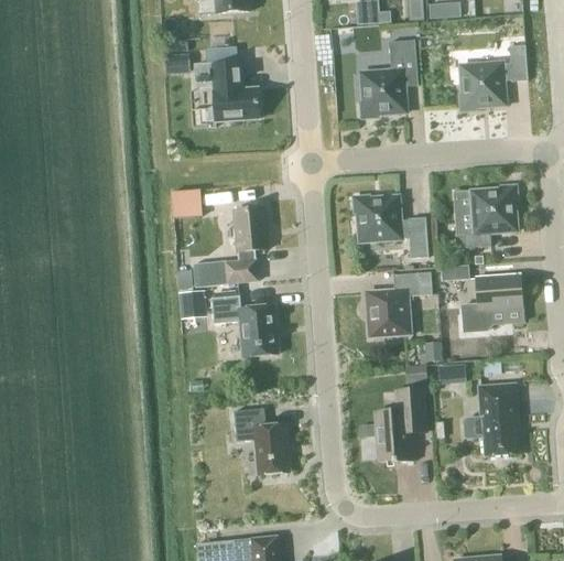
[(214,0),(215,14),(251,12),(249,0),(214,0)]
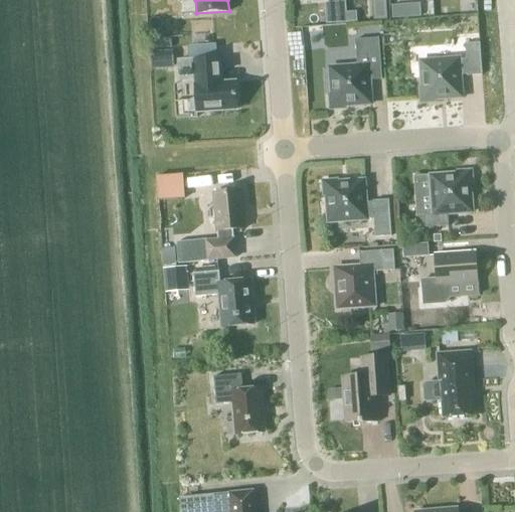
[(392,16),(404,15),(403,2),(391,3),(392,16)]
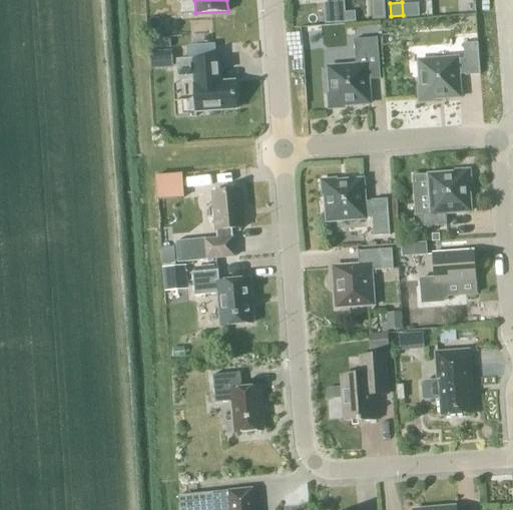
[(355,20),(354,10),(344,11),(345,21),(355,20)]
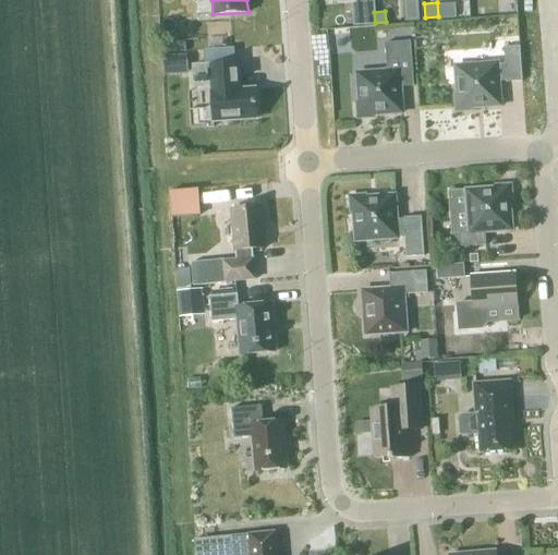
[(374,12),(363,12),(364,24),(375,23),(374,12)]
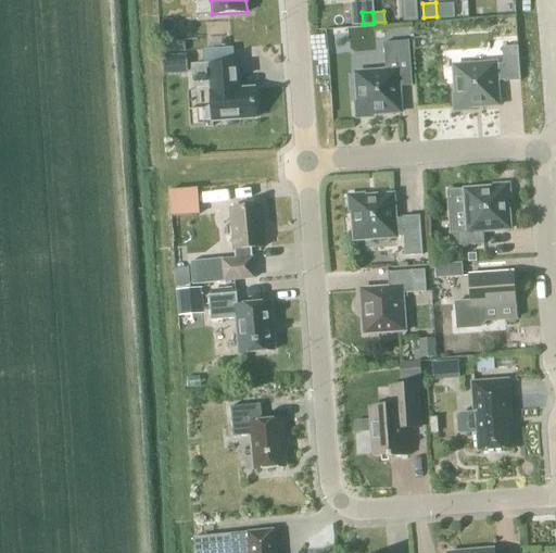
[(184,39),(173,40),(174,51),(185,50),(184,39)]
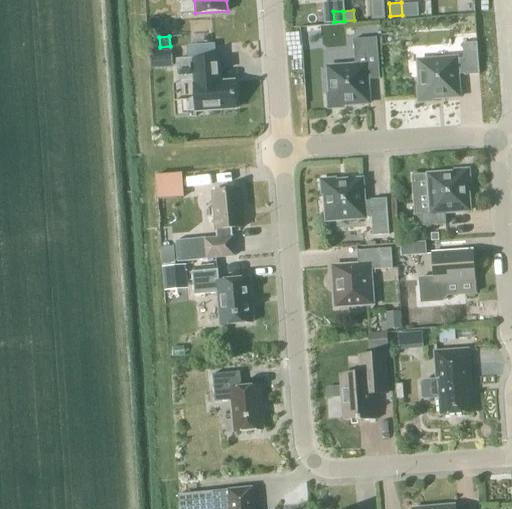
[(367,78),(379,77),(376,36),(353,38),(354,63),(327,65),(329,91),(326,92),(327,107),(343,106),(342,103),(369,101),(367,78)]
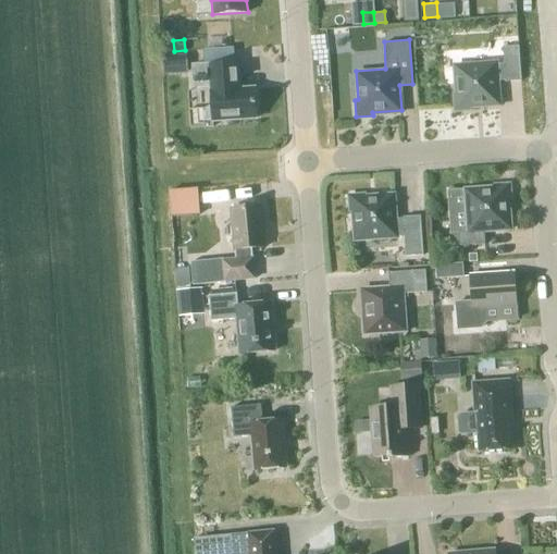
[(470,106),(499,103),(497,79),(505,78),(505,79),(521,78),(518,44),(503,45),(504,60),(454,64),(456,93),(453,93),(454,109),(470,108),(470,106)]
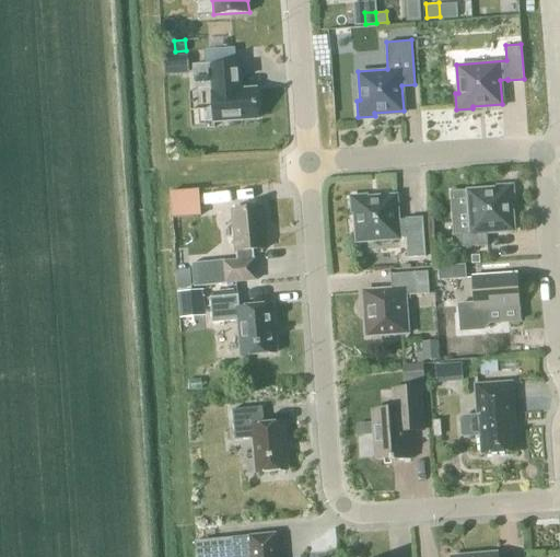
[(187,54),(162,55),(163,61),(176,60),(176,73),(188,72),(187,54)]
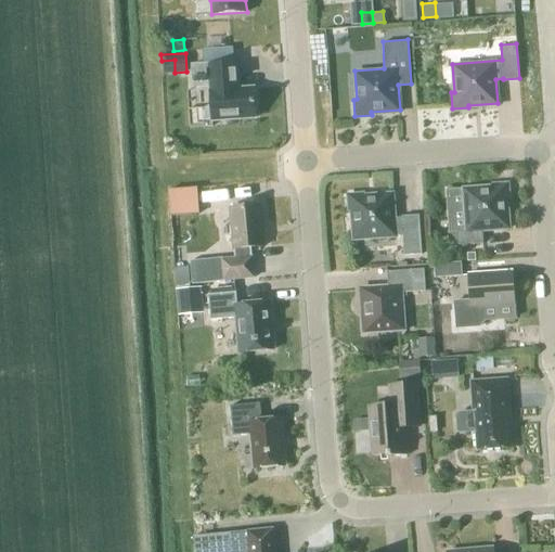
[(210,120),(256,117),(254,85),(237,86),(235,60),(190,63),(192,87),(208,86),(210,120)]
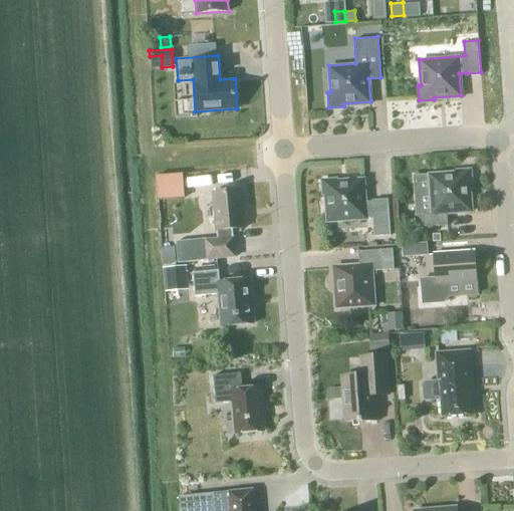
[(446,212),(471,210),(469,184),(471,183),(470,168),(455,169),(455,172),(429,173),(432,212),(422,213),(423,225),(447,224),(446,212)]
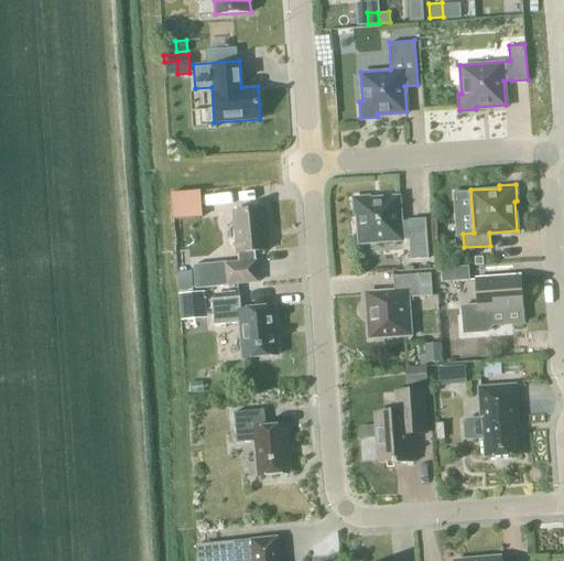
[(174,192),(175,217),(204,216),(203,190),(174,192)]
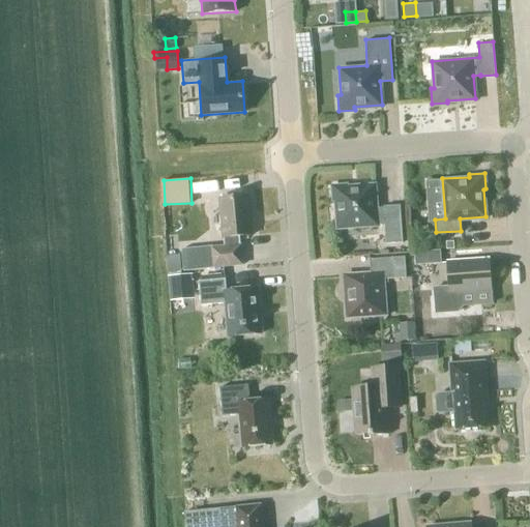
[(334,200),(336,227),(377,224),(377,223),(384,222),(385,241),(402,240),(400,203),(383,205),(383,206),(376,207),(374,183),(347,185),(347,183),(331,184),(332,200),(334,200)]
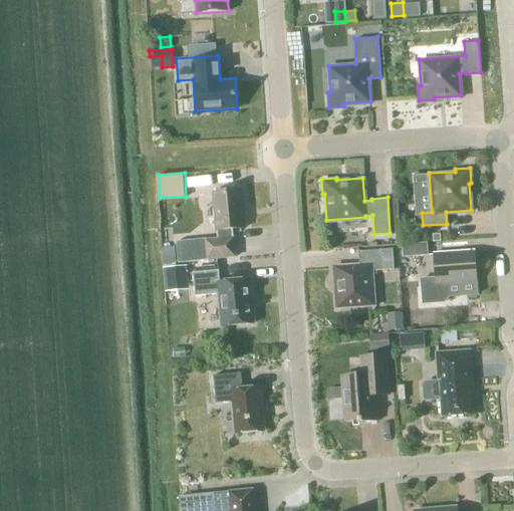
[(207,257),(235,255),(233,236),(232,236),(231,227),(244,226),(240,188),(212,191),(216,228),(217,237),(205,238),(207,257)]
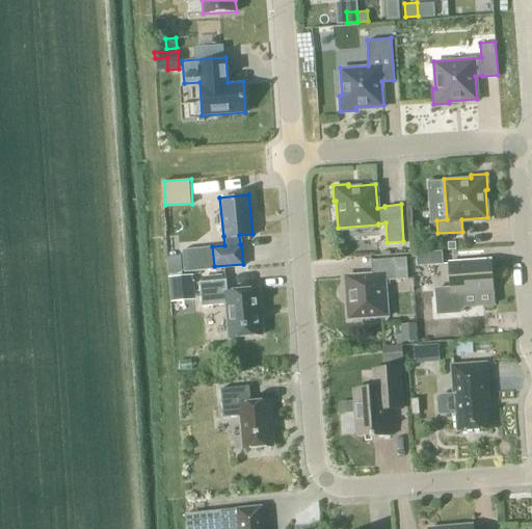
[(416,252),(416,264),(442,262),(441,249),(416,252)]
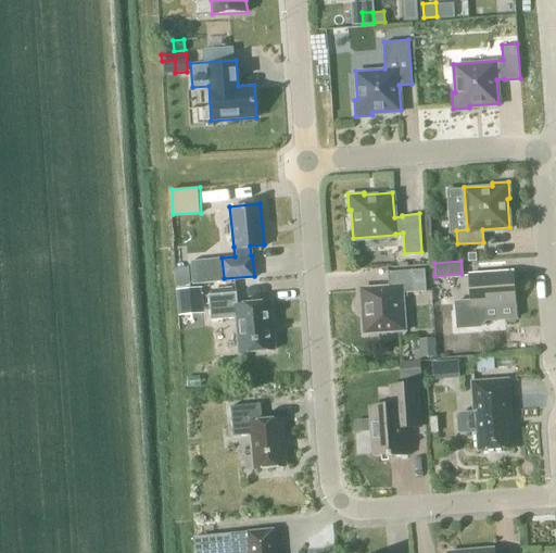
[(190,287),(188,265),(174,266),(175,288),(190,287)]
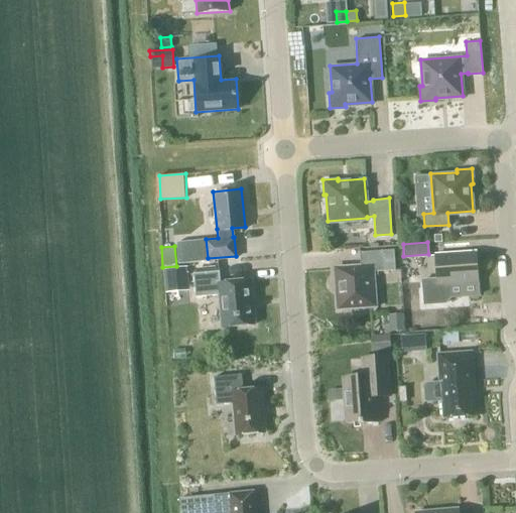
[(372,270),(384,269),(395,268),(394,248),(359,251),(360,265),(334,266),(337,307),(375,304),(372,270)]
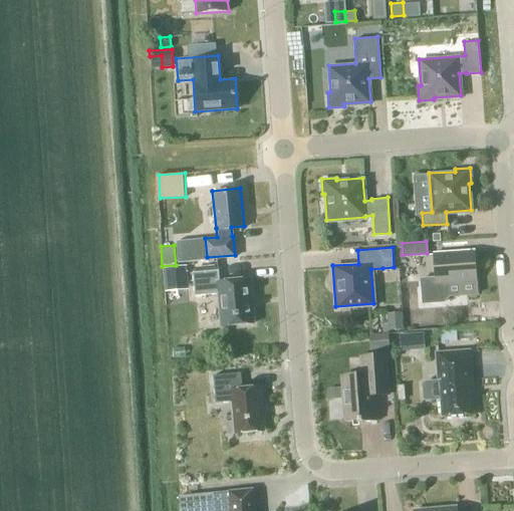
[(435,276),(421,277),(421,283),(422,301),(443,300),(448,295),(448,294),(447,281),(475,279),(473,250),(433,253),(435,276)]
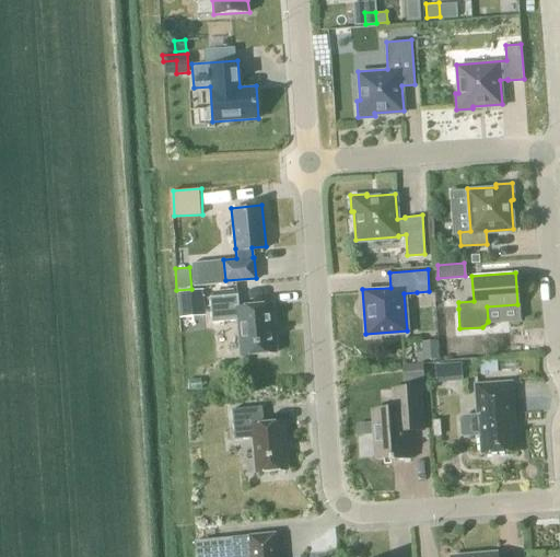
[(203,294),(202,294),(202,288),(176,290),(179,316),(206,314),(203,294)]
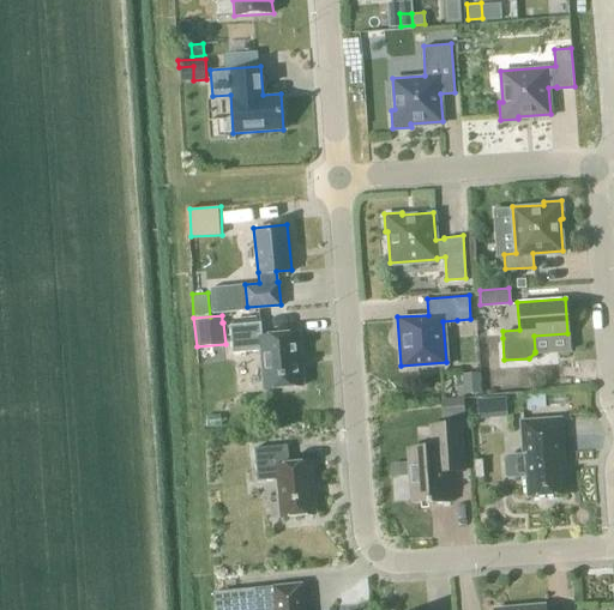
[(264,387),(302,384),(298,332),(262,334),(260,320),(229,324),(232,351),(260,349),(264,387)]
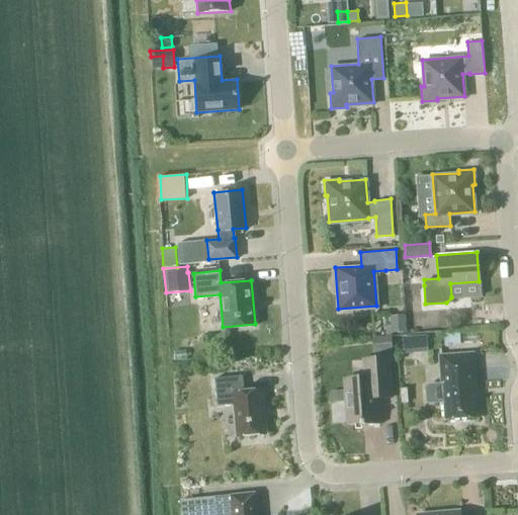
[(480,294),(479,281),(450,283),(451,296),(480,294)]
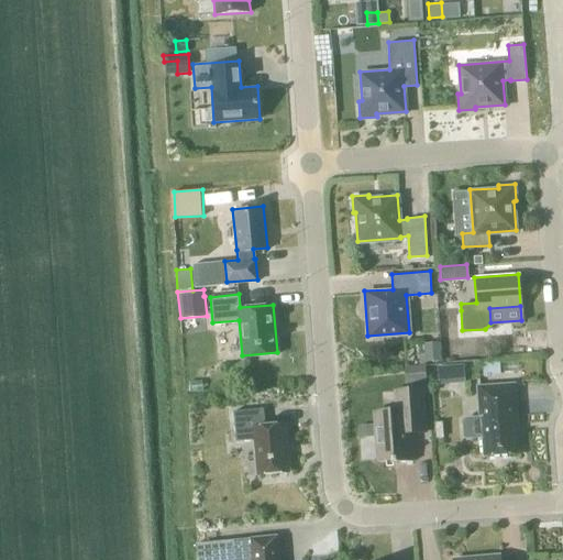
[(441,360),(440,341),(423,341),(424,360),(441,360)]
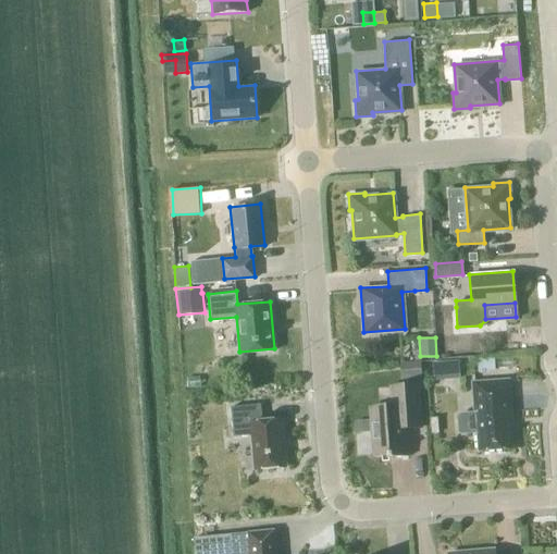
[(461,377),(460,356),(436,358),(437,378),(461,377)]
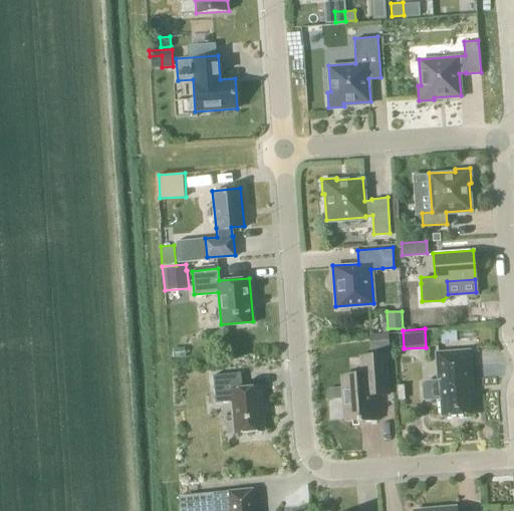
[(441,341),(456,340),(455,329),(440,330),(441,341)]
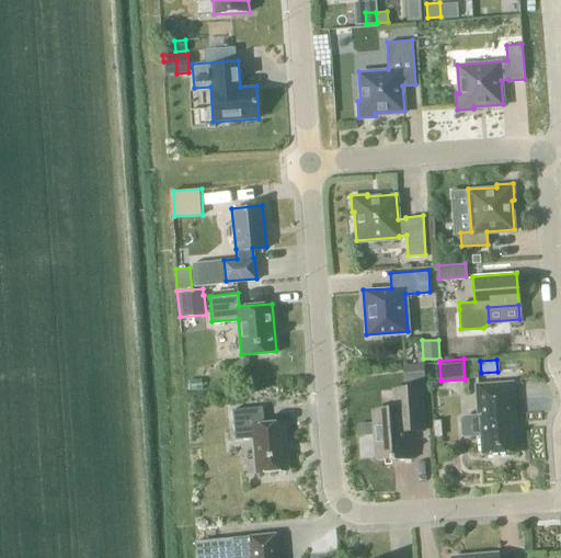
[(424,379),(423,362),(402,364),(403,380),(424,379)]
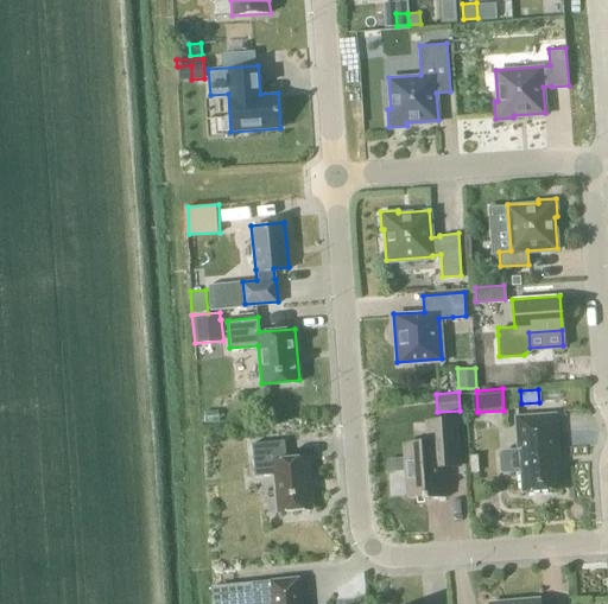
[(556,453),(558,453),(555,412),(514,415),(517,449),(504,449),(499,452),(500,471),(505,472),(519,471),(520,471),(521,490),(558,488),(556,453)]
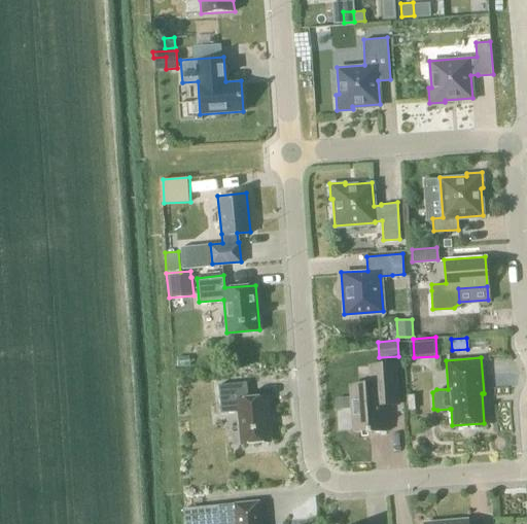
[(384,404),(398,403),(395,362),(369,364),(371,383),(349,385),(352,430),(366,429),(366,431),(386,430),(384,404)]
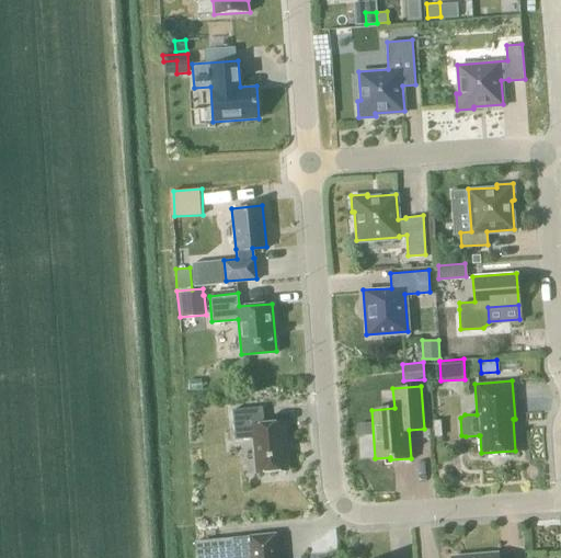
[(287,468),(283,421),(264,422),(262,406),(232,408),(235,439),(253,436),(256,471),(287,468)]
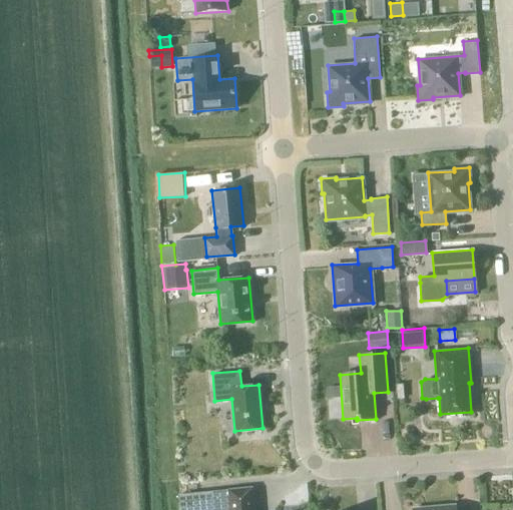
[(253,509),(251,487),(178,493),(179,509),(253,509)]
